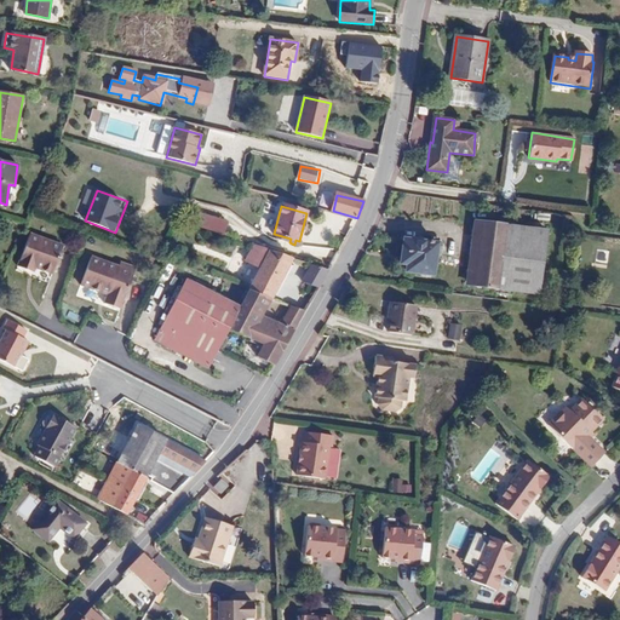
[(188,213),(185,223),(223,235),(227,223),(196,213),(195,214),(188,213)]
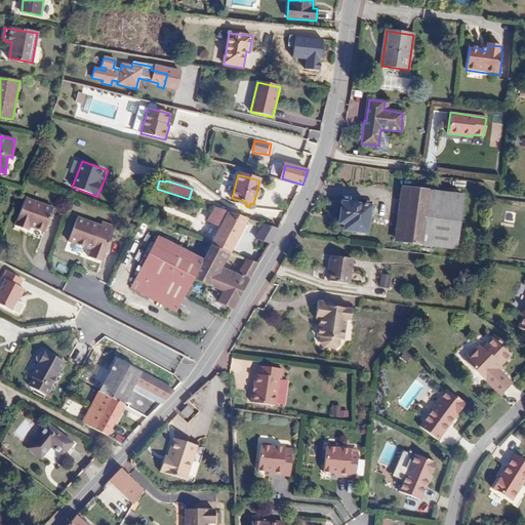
[(401,242),(409,188),(402,187),(394,241),(401,242)]
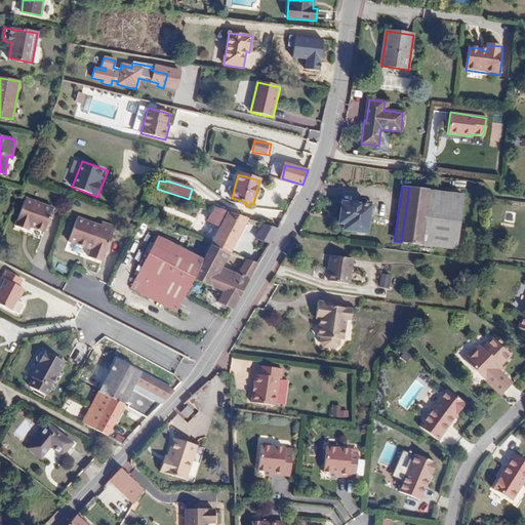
[(463,196),(409,188),(401,242),(456,250),(463,196)]
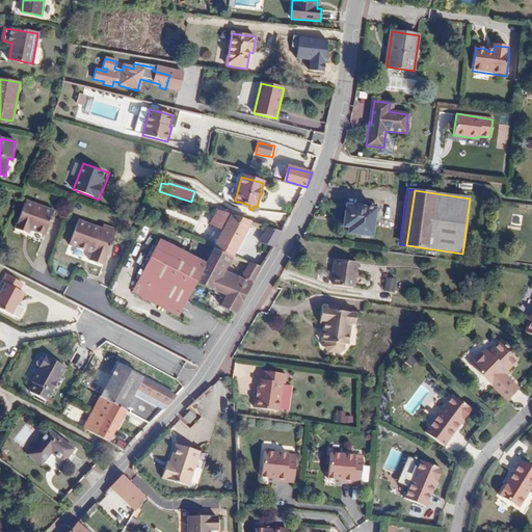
[(55,212),(26,201),(16,229),(28,234),(30,230),(46,234),(55,212)]
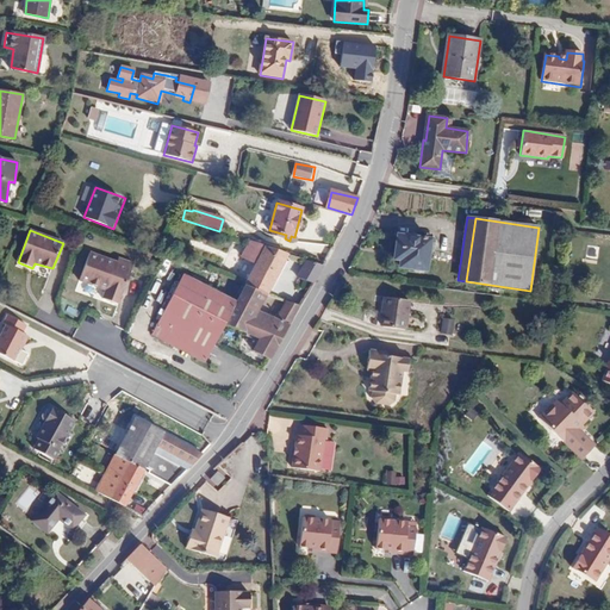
[(425,271),(428,259),(434,259),(436,241),(415,238),(416,237),(405,235),(405,236),(398,236),(396,249),(402,250),(399,267),(425,271)]
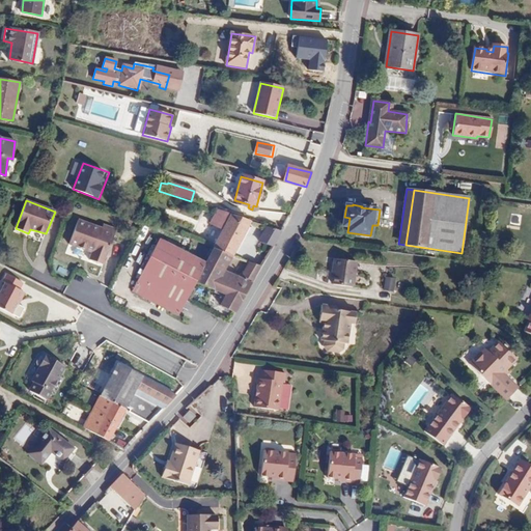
[(223,230),(214,250),(232,257),(251,222),(216,210),(214,215),(215,216),(212,225),(214,226),(213,229),(218,232),(219,229),(223,230)]
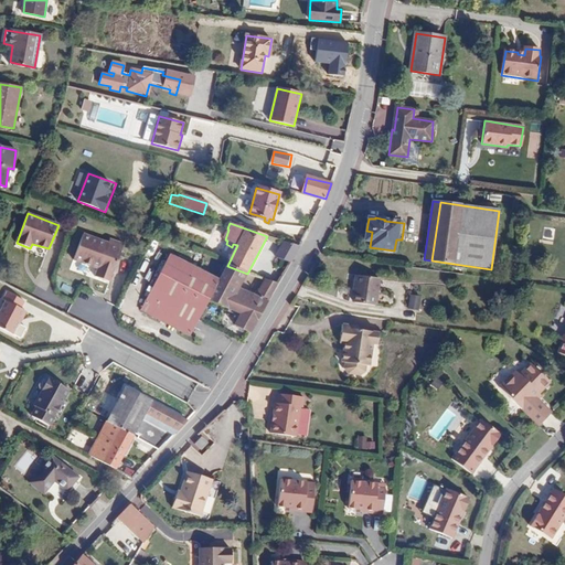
[(110,281),(121,252),(109,247),(110,243),(83,233),(74,259),(98,267),(95,275),(110,281)]
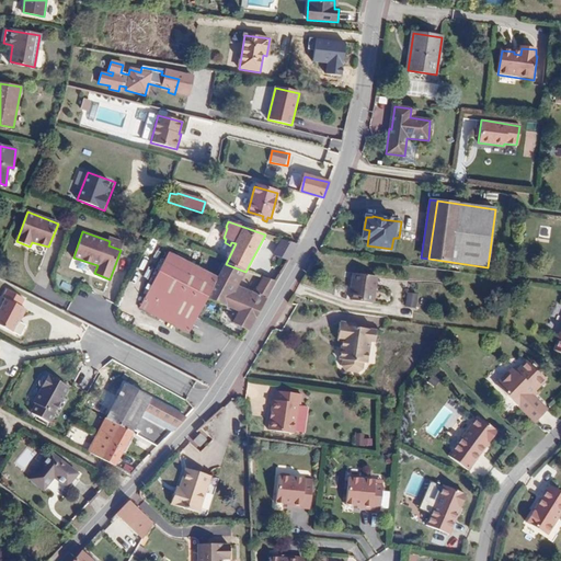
[(283,240),(275,255),(288,260),(298,244),(283,240)]
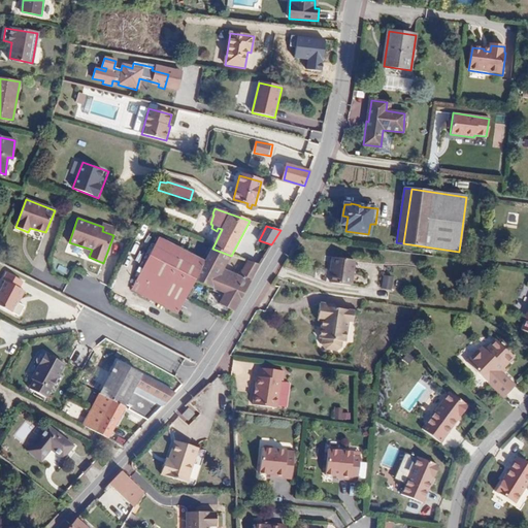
[(194,282),(224,293),(220,304),(233,311),(254,274),(245,269),(241,276),(223,270),(231,256),(212,249),(204,263),(158,239),(132,289),(177,314),(194,282)]
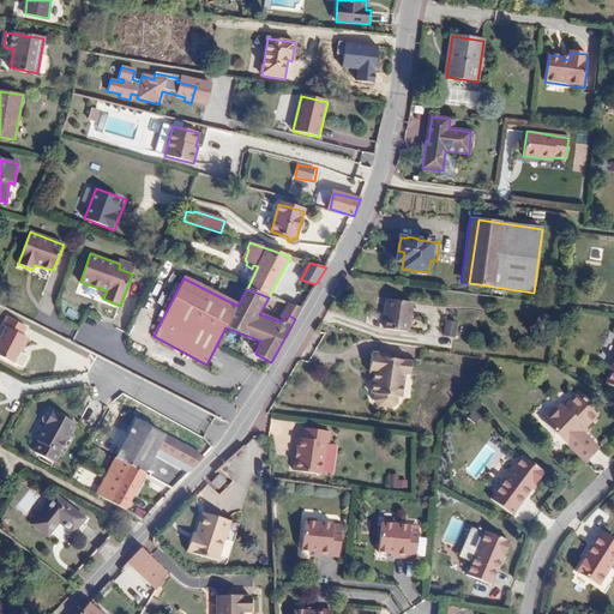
[(409,331),(413,304),(389,300),(385,318),(387,319),(387,329),(409,331)]
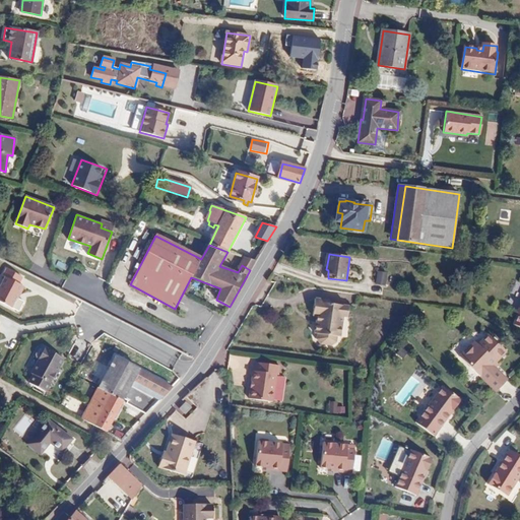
[(4,276),(6,277),(0,287),(0,301),(15,310),(27,288),(21,284),(24,278),(8,269),(4,276)]
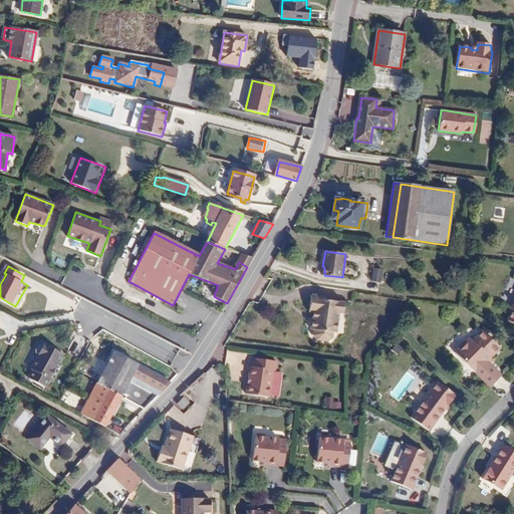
[(327,298),(314,296),(312,313),(319,314),(318,320),(315,319),(314,330),(318,331),(317,337),(320,341),(331,343),(336,338),(336,334),(339,334),(342,314),(346,314),(347,304),(329,301),(327,298)]
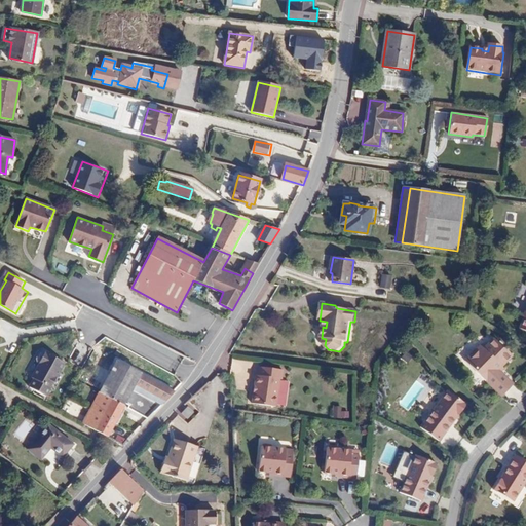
[(483,345),(468,360),(504,396),(516,384),(499,367),(502,364),(504,367),(515,355),(497,338),(487,349),(483,345)]
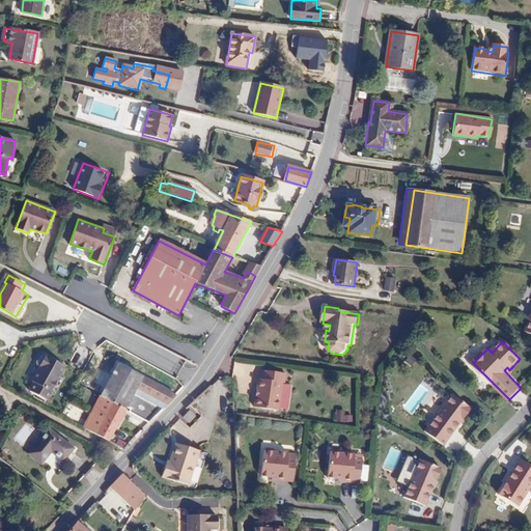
[(403,362),(412,366),(415,358),(408,355),(403,362)]
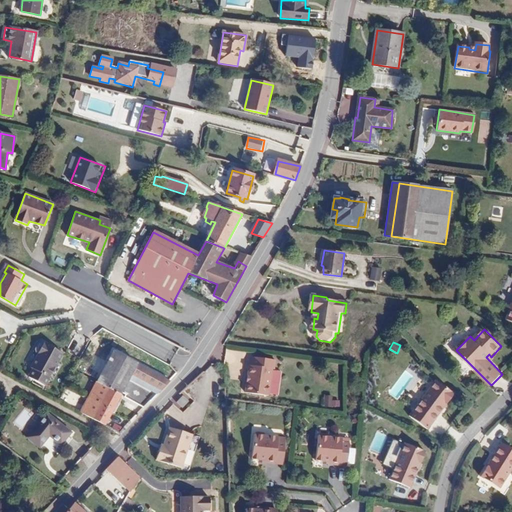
[(65,354),(46,345),(33,369),(35,371),(32,377),(48,386),(65,354)]
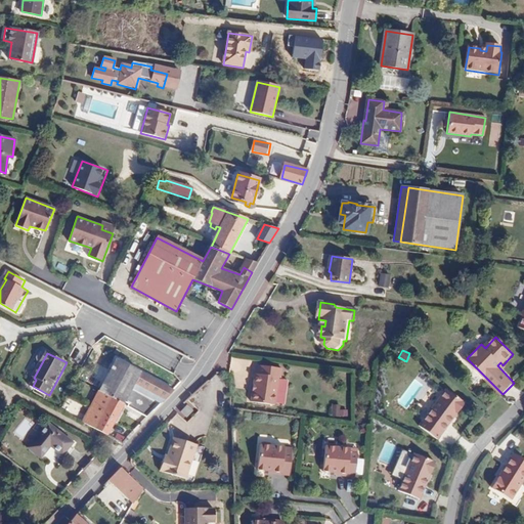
[(174,390),(117,358),(111,372),(135,384),(168,401),(174,390)]
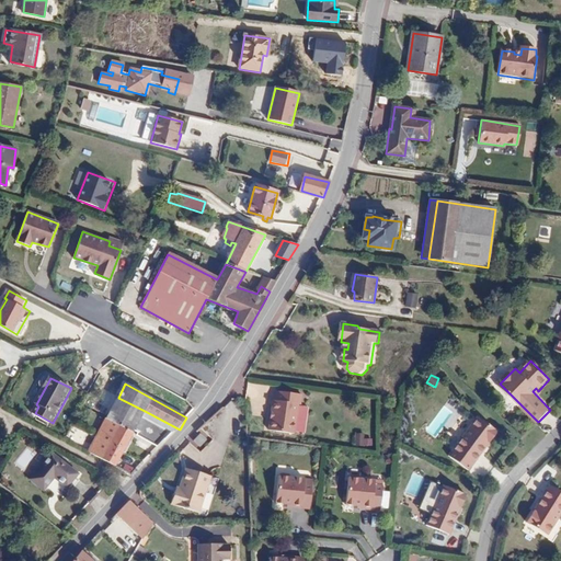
[(292,432),(296,403),(298,403),(299,393),(274,391),(273,400),(271,400),(266,428),(292,432)]
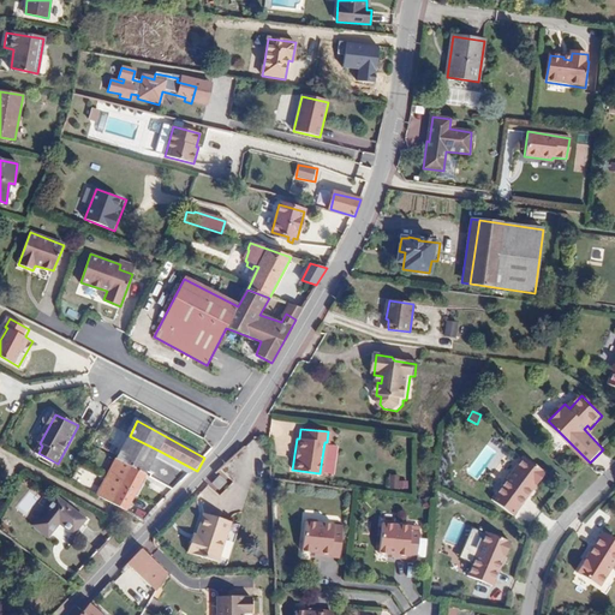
[(159,451),(130,436),(120,454),(137,463),(135,466),(138,469),(137,472),(144,476),(159,451)]
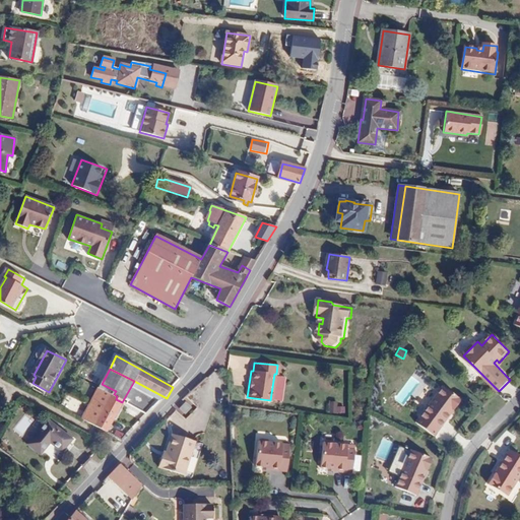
[(102,384),(82,418),(106,432),(122,402),(116,399),(117,396),(114,394),(116,391),(102,384)]
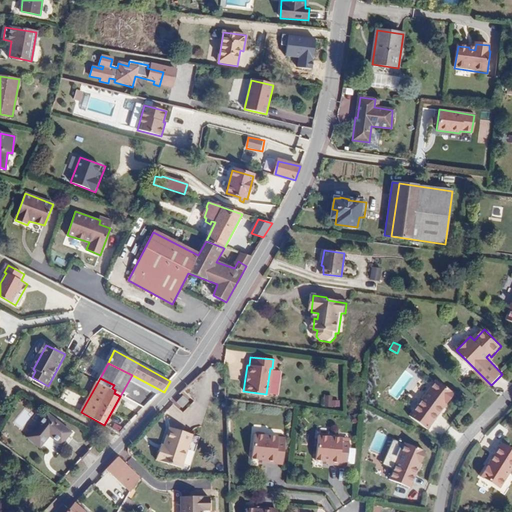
[(455,394),(437,380),(411,414),(428,428),(445,407),(444,406),(446,403),(448,403),(455,394)]
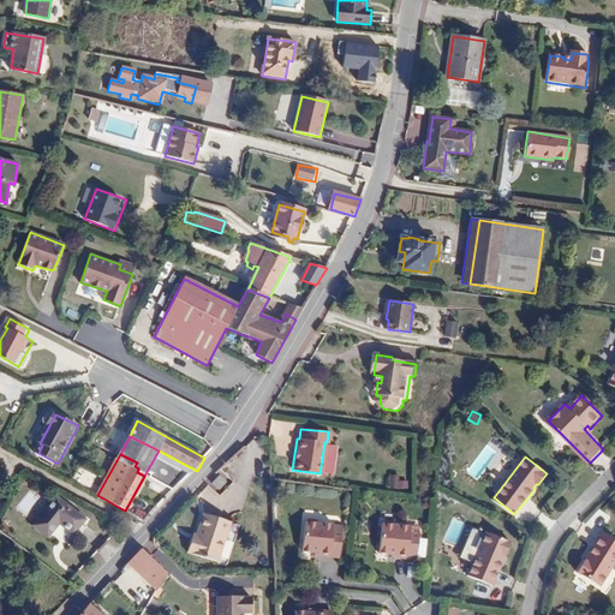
[(220,475),(213,483),(220,489),(227,481),(220,475)]
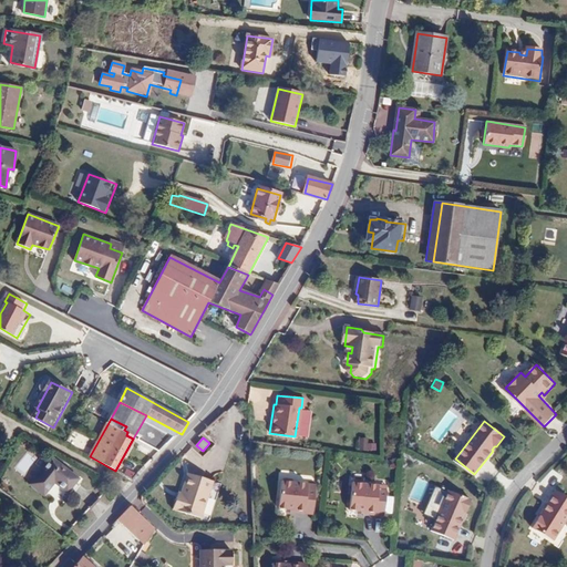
[(357,450),(373,451),(374,440),(357,439),(357,450)]
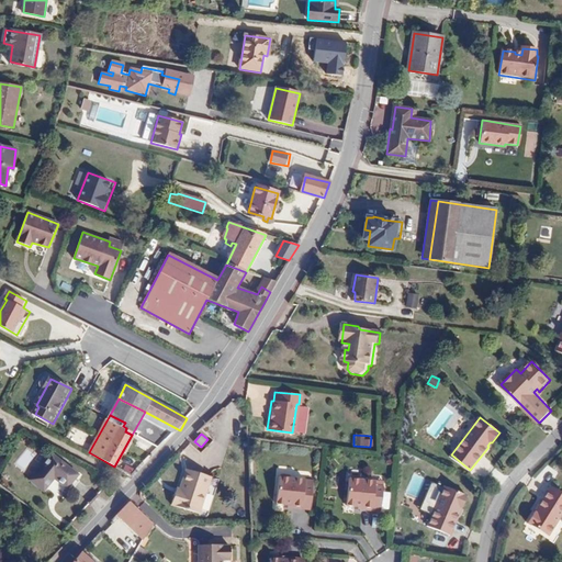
[(78,474),(53,453),(31,480),(43,491),(55,478),(67,487),(78,474)]
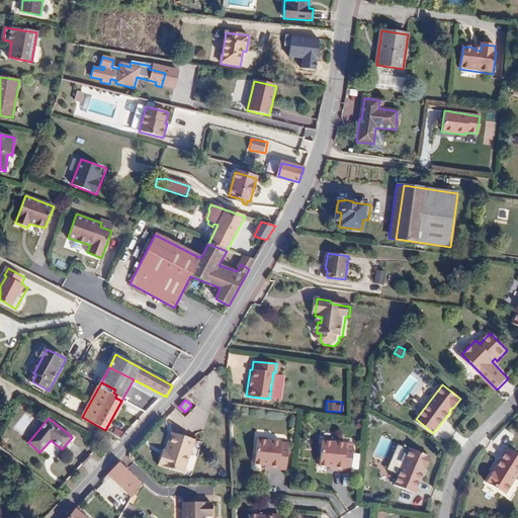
[(184,472),(195,439),(172,432),(165,454),(162,453),(158,464),(184,472)]
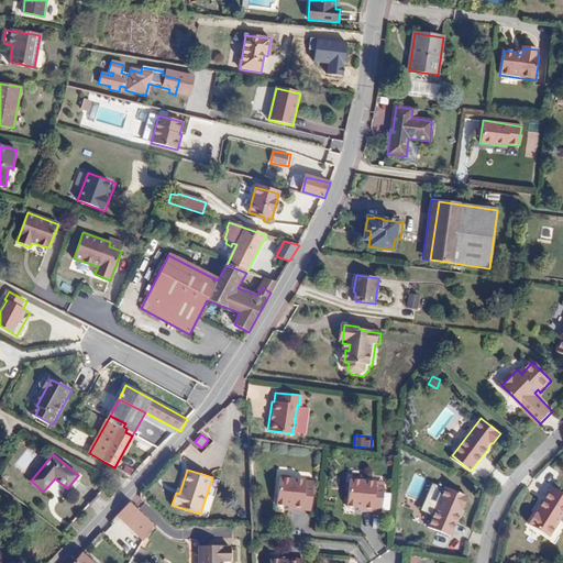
[(279,476),(276,504),(311,507),(313,485),(307,484),(307,481),(291,478),(290,475),(283,474),(279,476)]
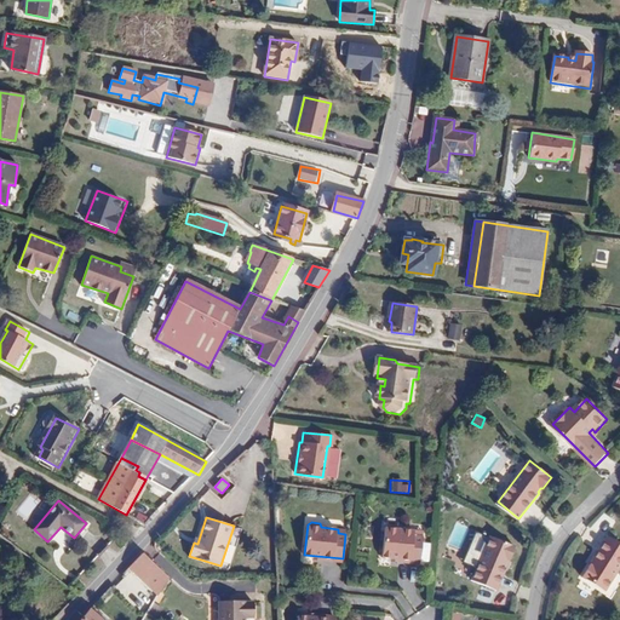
[(386,530),(383,560),(420,564),(424,540),(417,539),(417,534),(400,532),(397,529),(390,528),(386,530)]
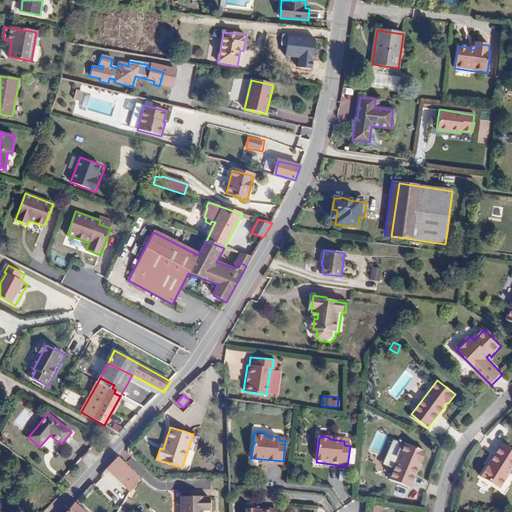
[(422,451),(401,442),(386,477),(408,486),(422,451)]
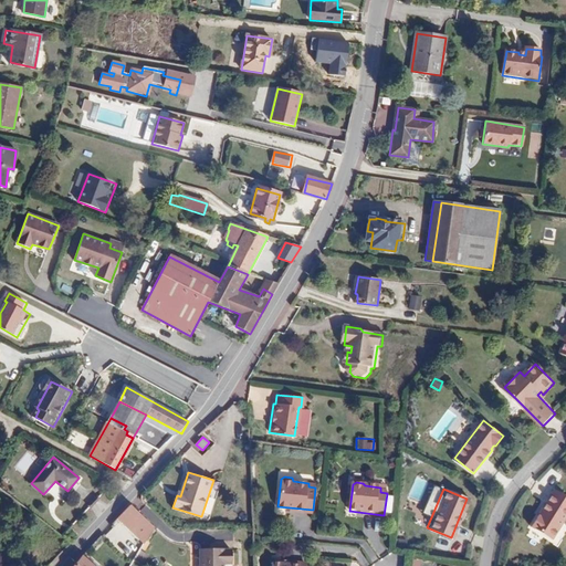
[(565,520),(565,500),(556,492),(530,526),(549,541),(565,520)]
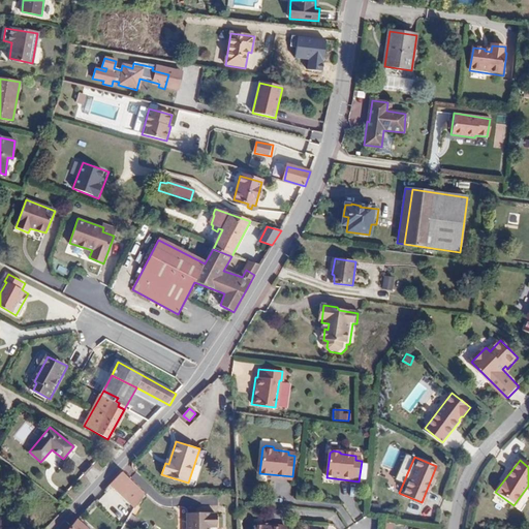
[(133,484),(122,495),(135,507),(144,493),(133,484)]
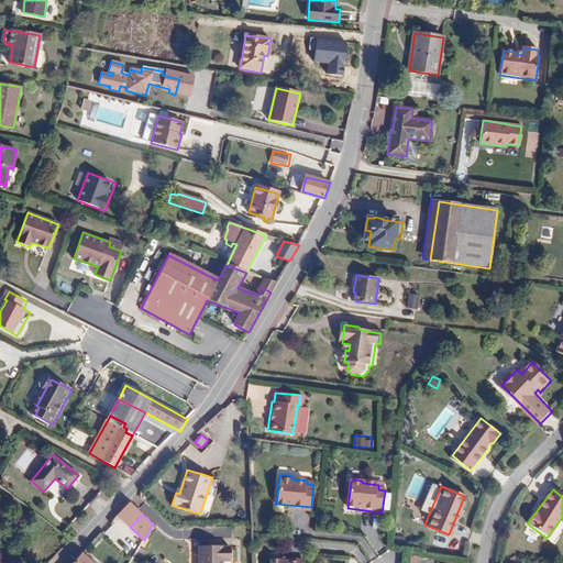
[(68,528),(62,534),(70,541),(77,534),(68,528)]
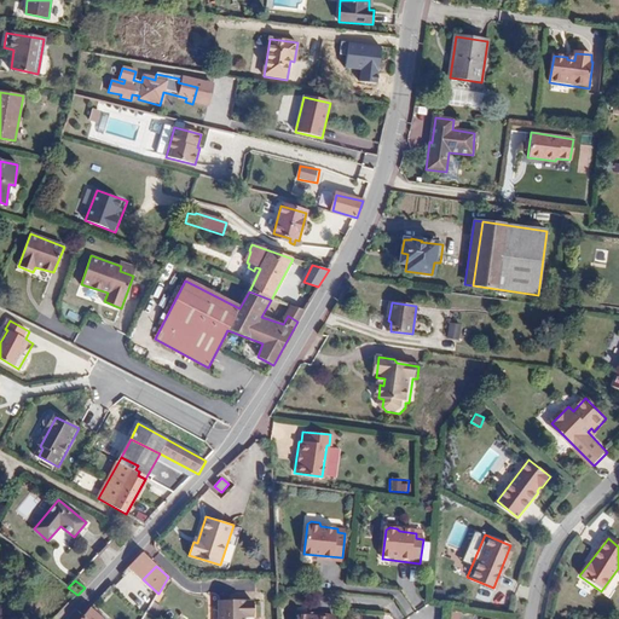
[(244,600),(219,600),(219,618),(244,618),(244,615),(254,615),(254,601),(244,602),(244,600)]
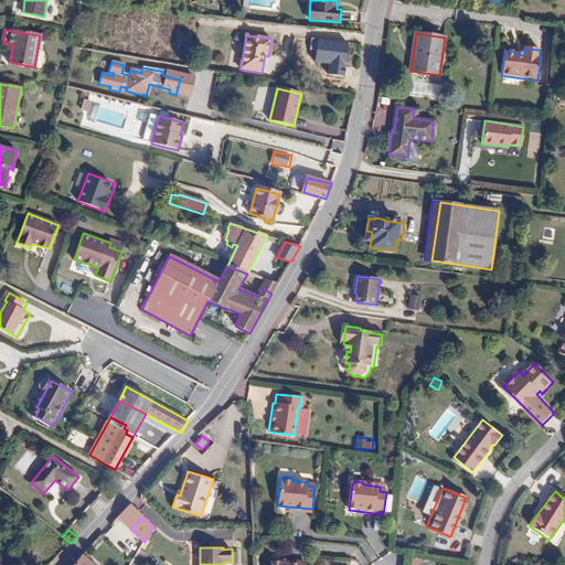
[(94,564),(84,555),(73,564),(94,564)]
